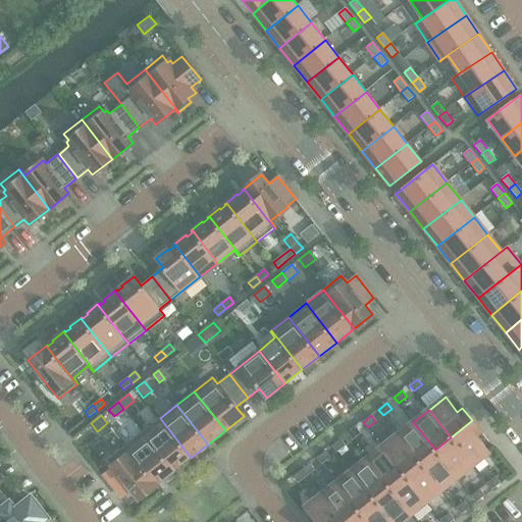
[(160,418),(143,432),(173,471),(191,458),(160,418)]
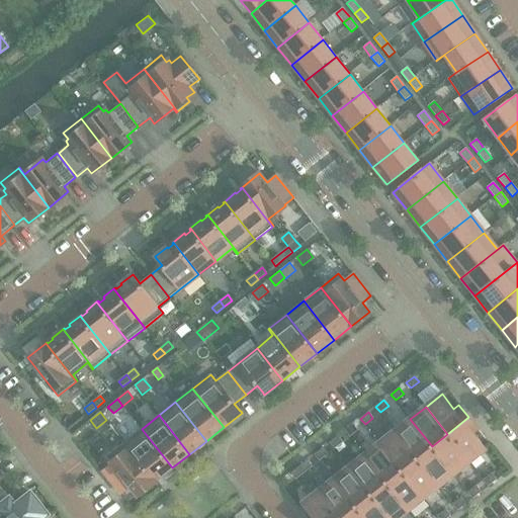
[(472,433),(478,429),(468,417),(447,434),(468,461),(485,448),(472,433)]
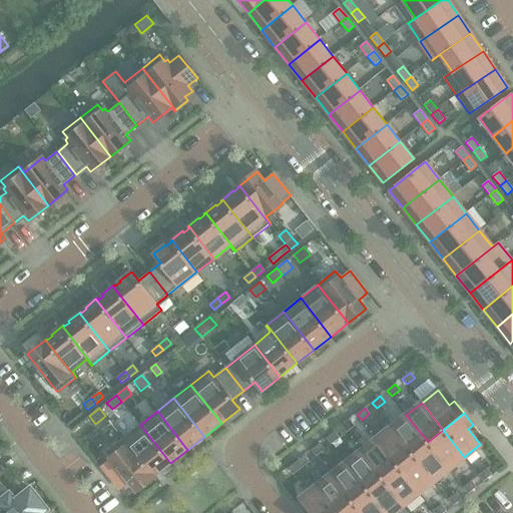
[(428,442),(406,415),(391,427),(413,454),(428,442)]
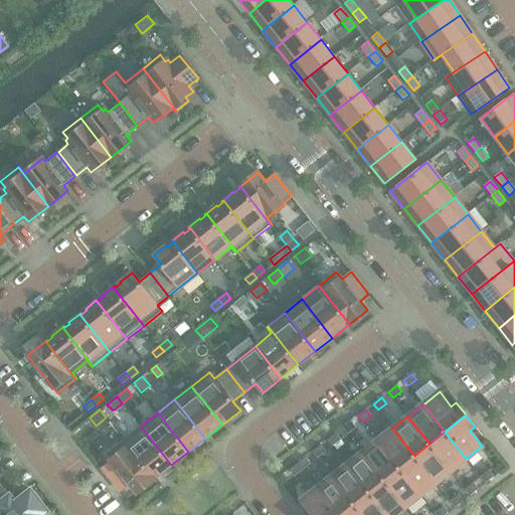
[(356,427),(351,421),(343,427),(348,434),(356,427)]
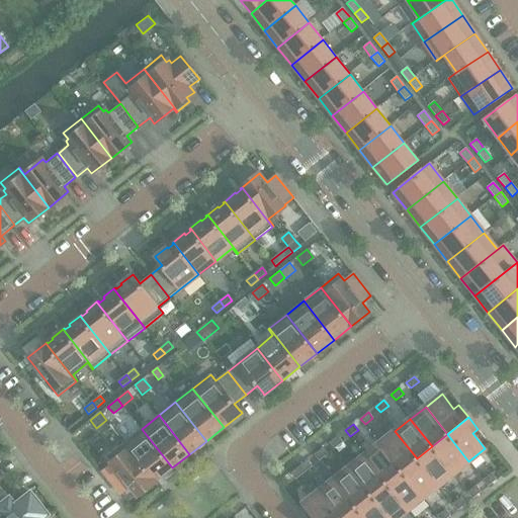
[(142,429),(124,442),(130,448),(155,482),(172,467),(142,429)]
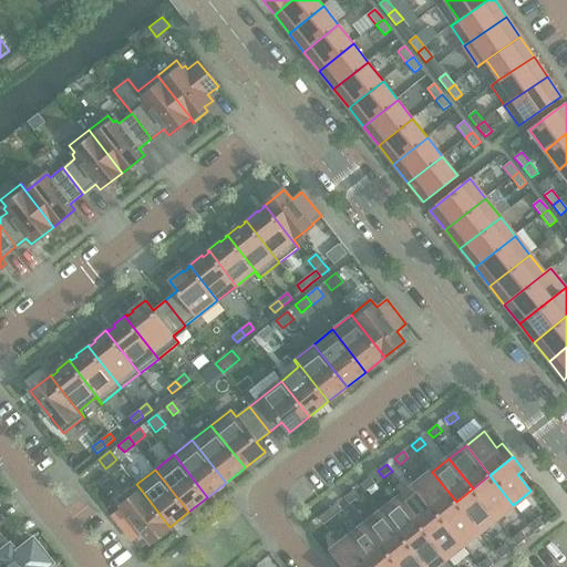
[(456,502),(432,472),(415,485),(440,515),(456,502)]
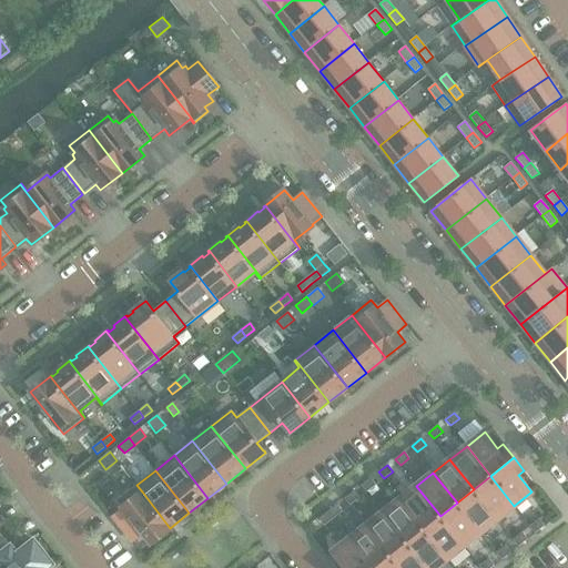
[(490,476),(474,489),(497,519),(514,506),(490,476)]
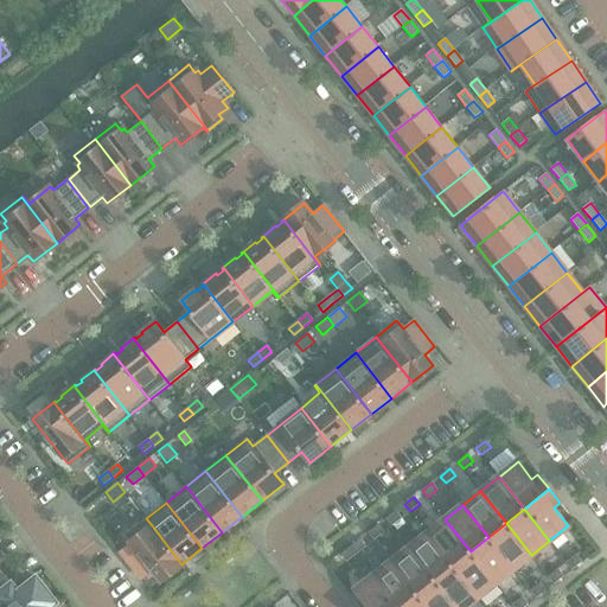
[(401,518),(396,511),(387,518),(393,525),(401,518)]
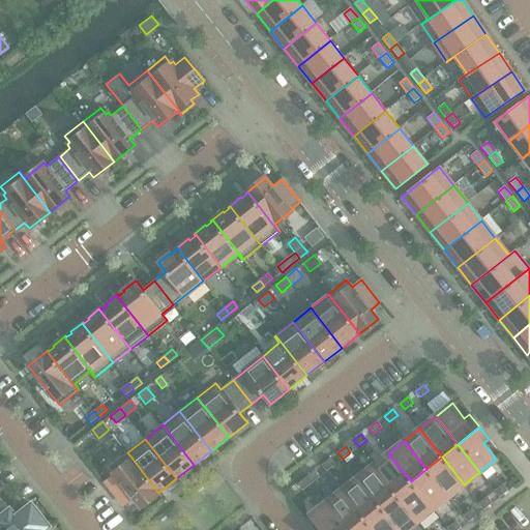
[(411,481),(388,453),(373,466),(395,494),(411,481)]
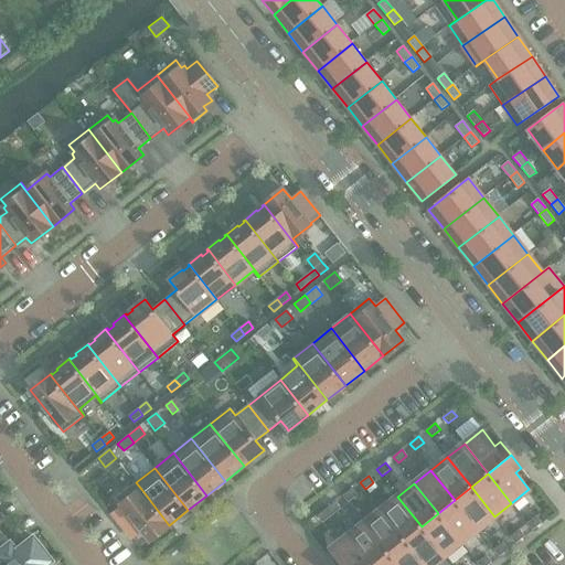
[(471,487),(455,500),(478,530),(494,516),(471,487)]
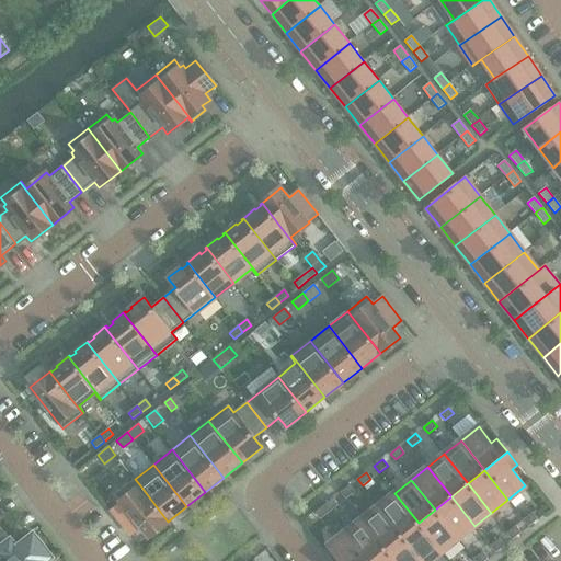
[(122,503),(112,511),(130,535),(140,527),(148,537),(168,522),(140,485),(121,502),(122,503)]
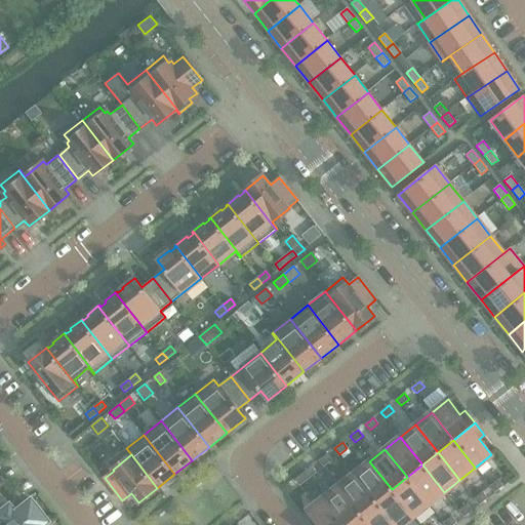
[(331,460),(327,454),(319,460),(324,467),(331,460)]
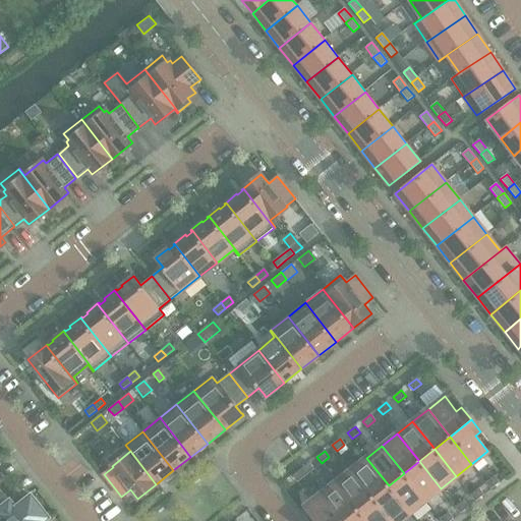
[(389,485),(366,458),(351,470),(373,497),(389,485)]
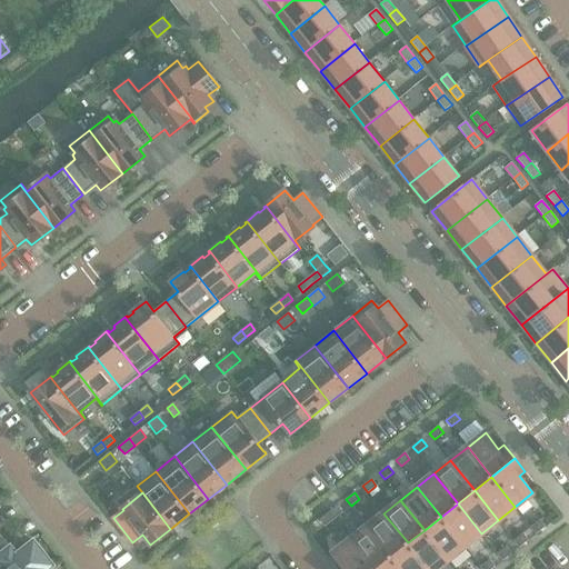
[(458,503),(441,517),(465,547),(481,533),(458,503)]
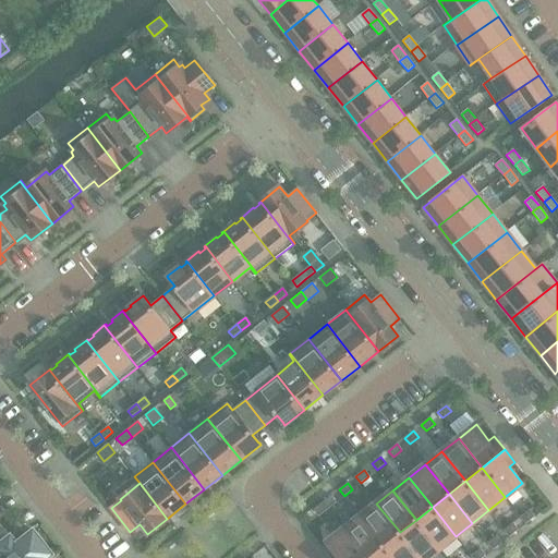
[(336,502),(331,496),(323,502),(327,509),(336,502)]
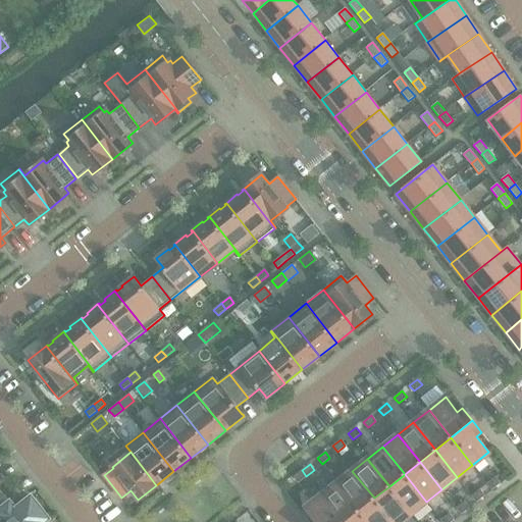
[(306,476),(302,470),(294,476),(299,482),(306,476)]
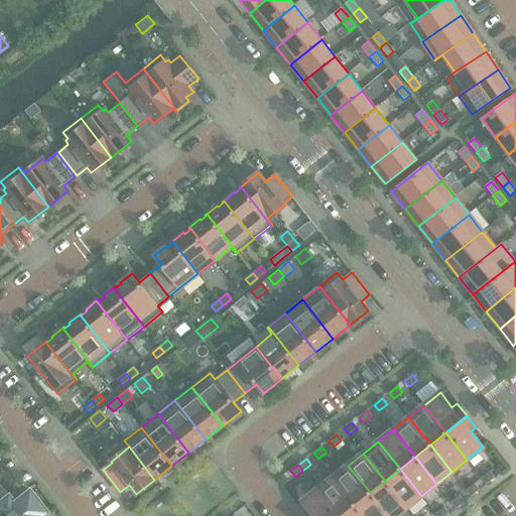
[(370,492),(348,466),(333,477),(354,504),(370,492)]
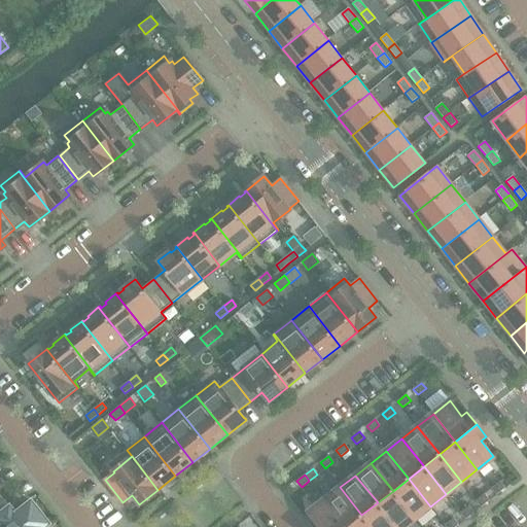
[(409,479),(393,491),(415,518),(430,506),(409,479)]
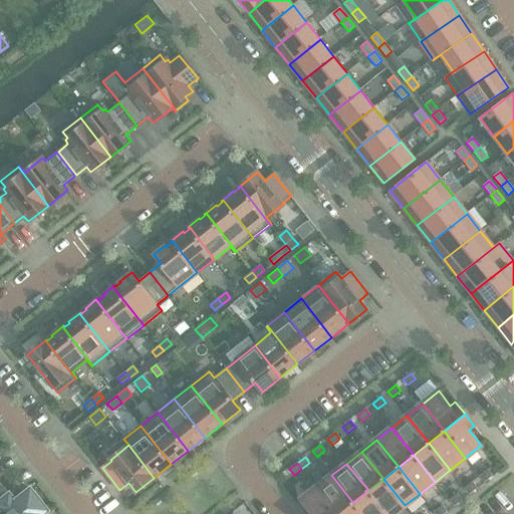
[(492,476),(488,470),(480,476),(484,482),(492,476)]
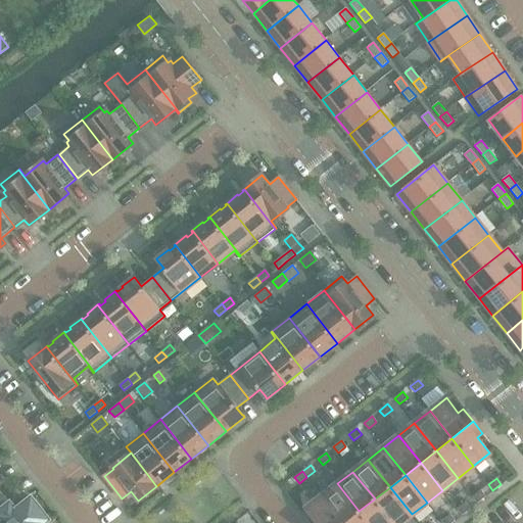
[(343,522),(359,511),(337,483),(322,495),(343,522)]
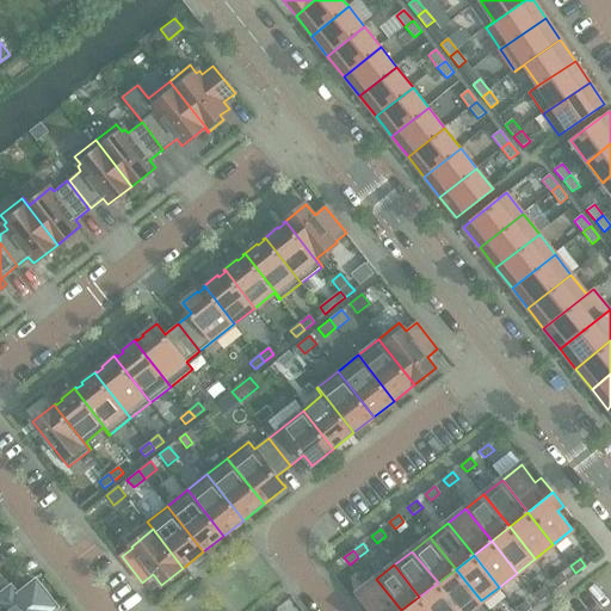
[(456,569),(438,582),(460,610),(468,610),(481,600),(456,569)]
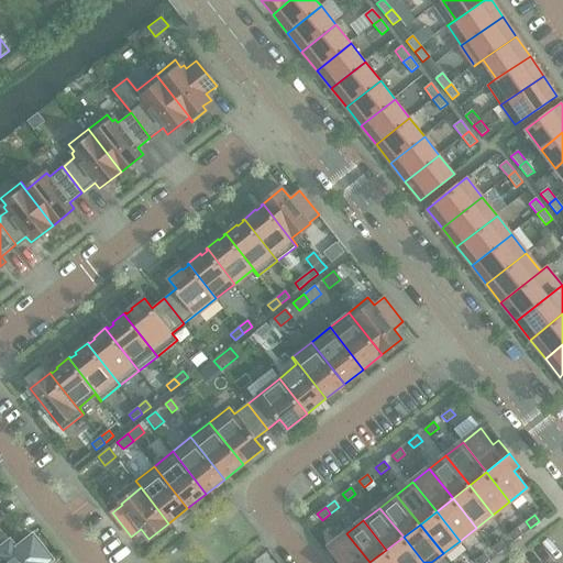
[(522,534),(518,528),(509,534),(514,541),(522,534)]
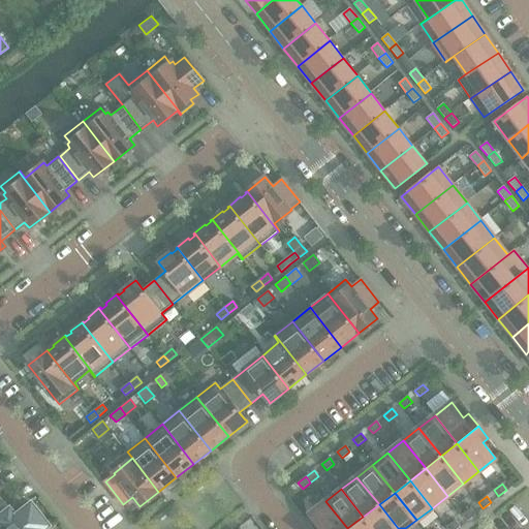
[(347,528),(325,501),(309,515),(320,528),(347,528)]
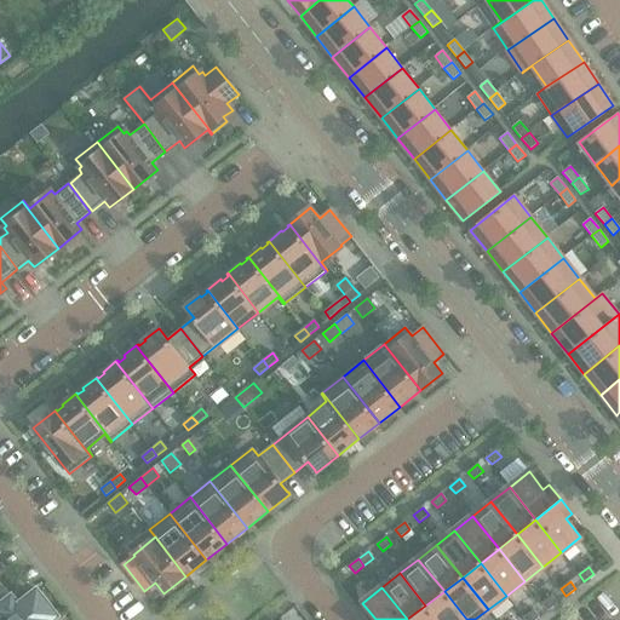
[(0,619),(50,619),(56,615),(36,591),(18,606),(5,589),(0,592),(0,612),(4,616),(0,619)]
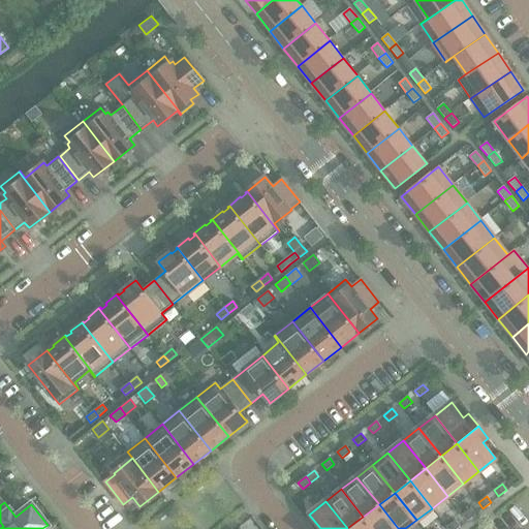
[(398,528),(379,504),(363,517),(372,528),(398,528)]
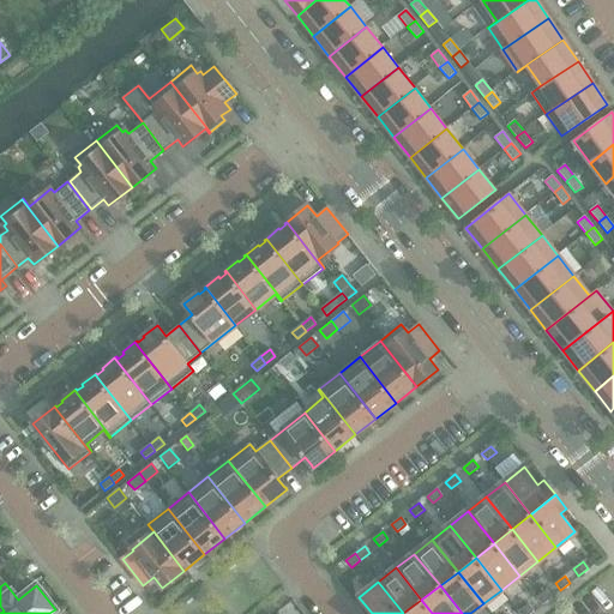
[(552,597),(547,590),(537,597),(542,605),(552,597)]
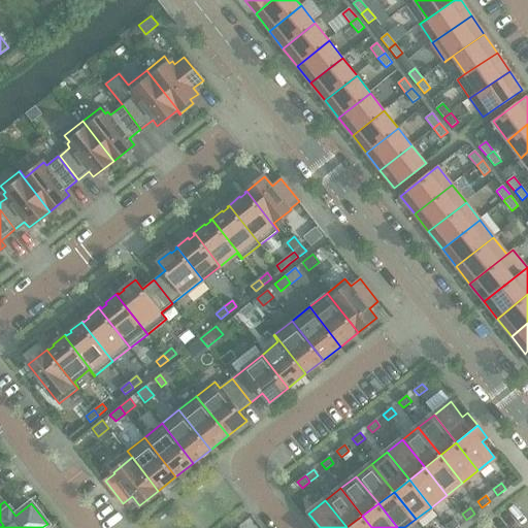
[(371,527),(362,516),(347,527),(371,527)]
